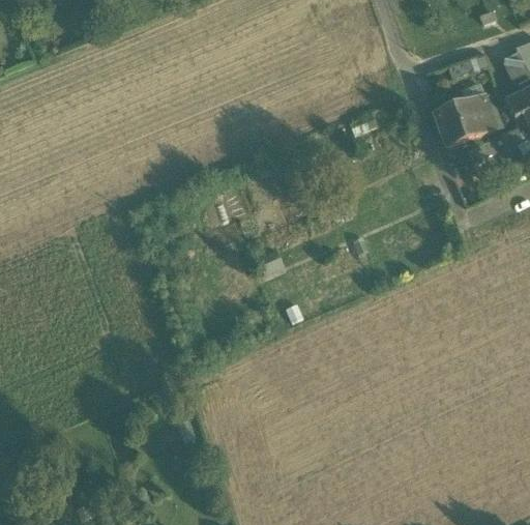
[(529,42),(517,48),(519,52),(529,74),(529,42)]
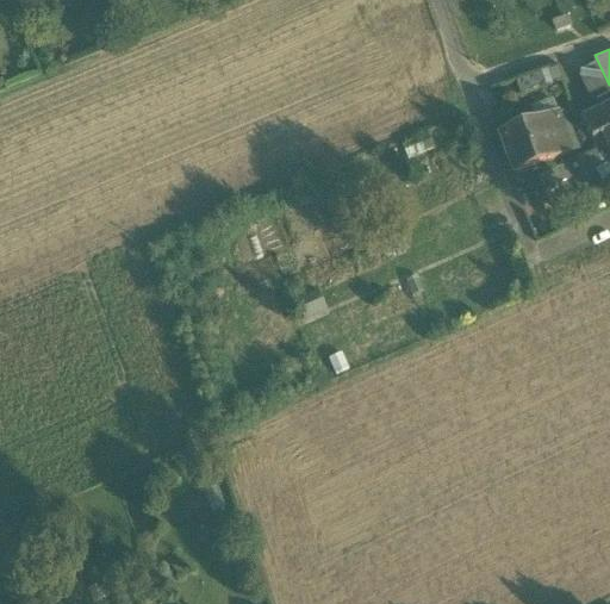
[(596,98),(609,91),(609,85),(597,60),(580,68),(596,98)]
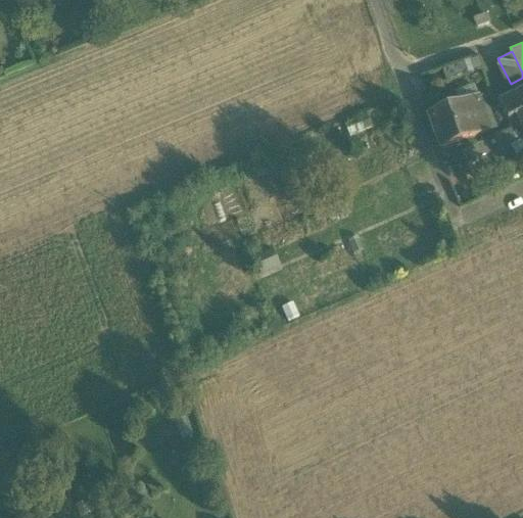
[(469,58),(472,68),(481,65),(478,55),(469,58)]
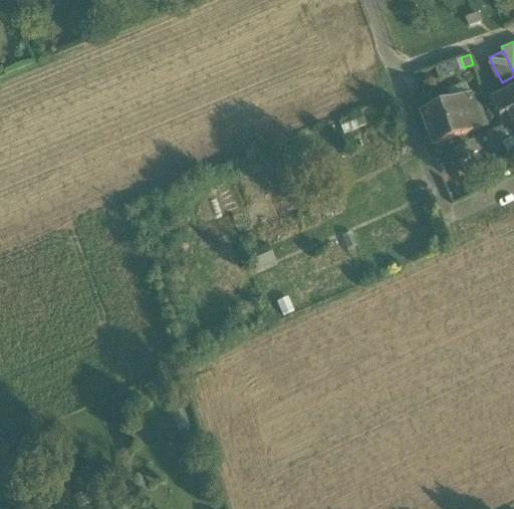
[(434,66),(438,77),(459,69),(455,59),(434,66)]
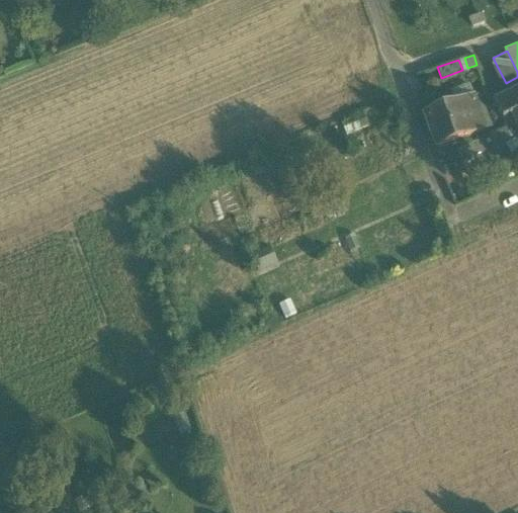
[(454,90),(458,99),(473,93),(469,84),(454,90)]
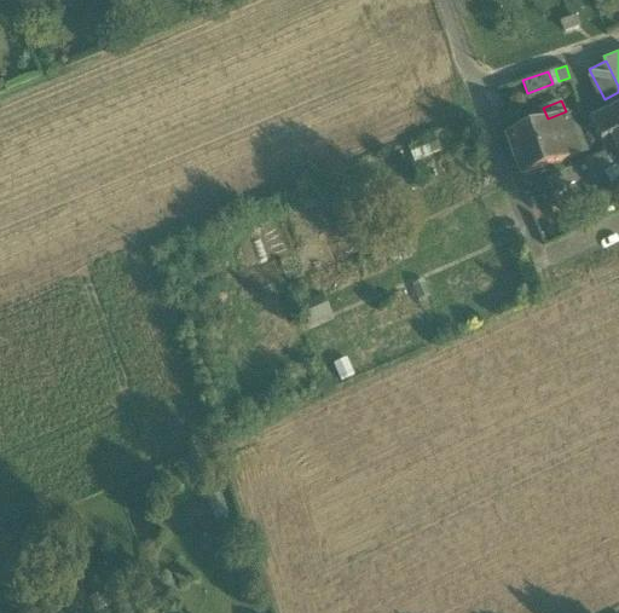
[(618,102),(589,119),(606,151),(615,145),(618,143),(618,102)]
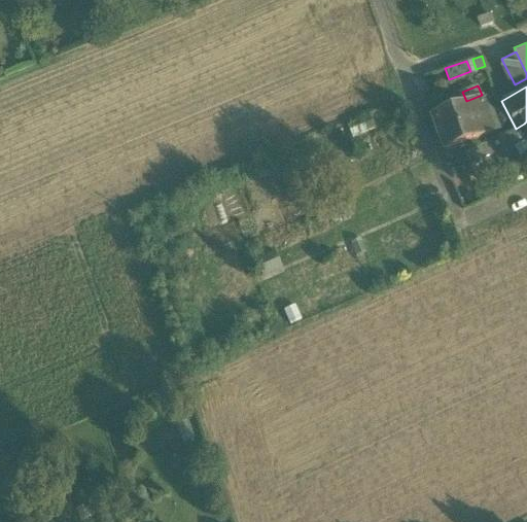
[(482,95),(466,101),(432,113),(445,148),(495,130),(482,95)]
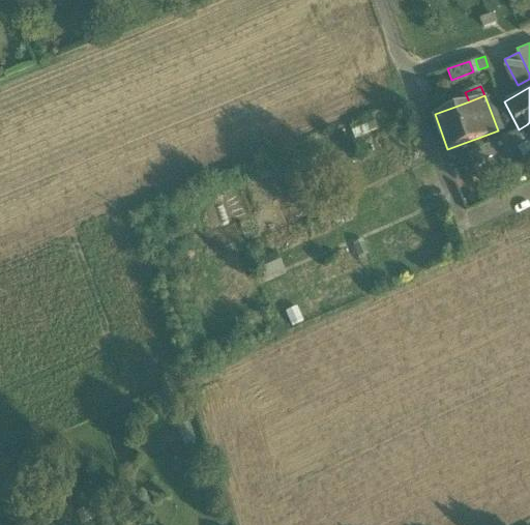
[(373,113),(349,122),(354,137),(379,126),(373,113)]
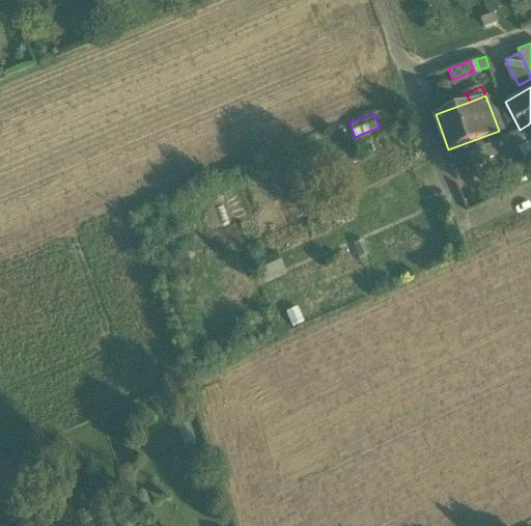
[(514,131),(510,133),(523,161),(524,160),(528,158),(530,159),(530,131),(528,125),(520,130),(514,132),(514,131)]
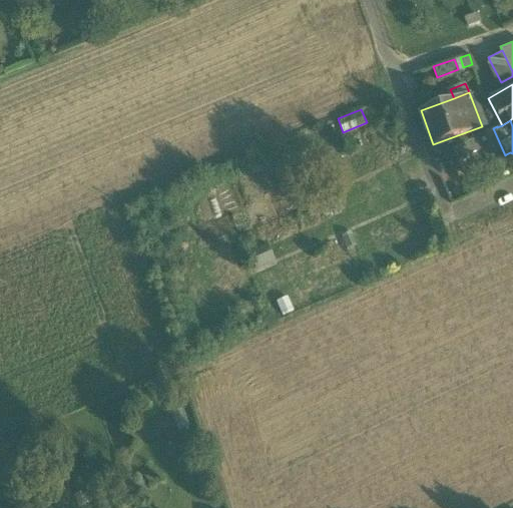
[(493,128),(477,135),(482,146),(490,163),(506,155),(506,154),(505,155),(493,128)]
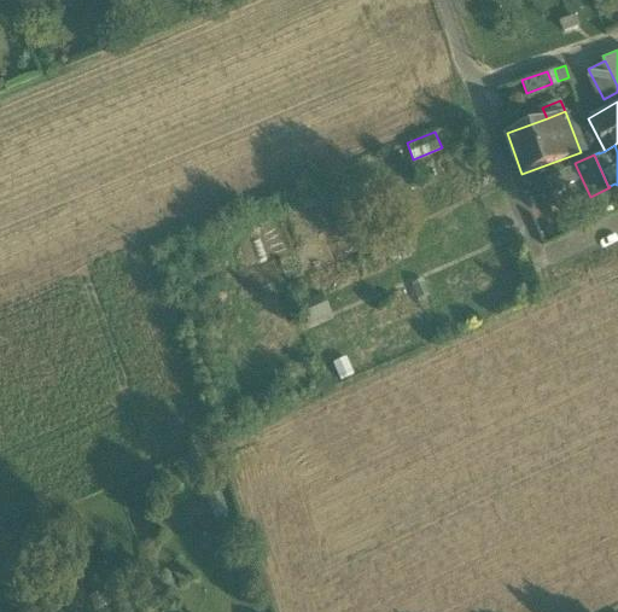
[(551,190),(581,176),(575,163),(544,176),(551,190)]
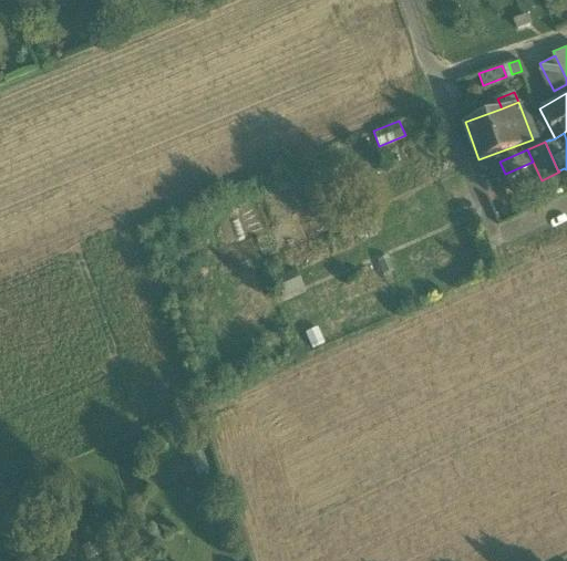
[(296,266),(275,276),(282,294),(305,286),(296,266)]
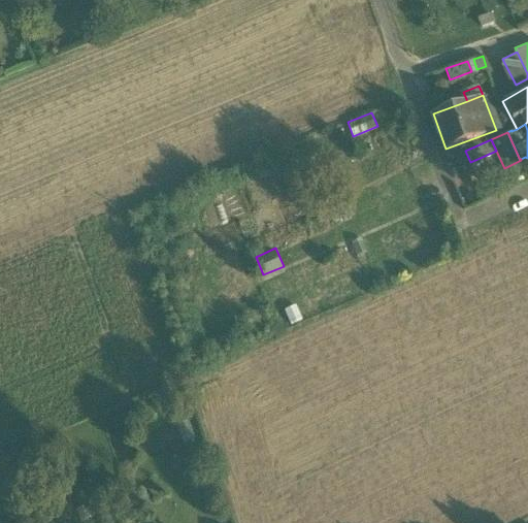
[(296,302),(284,307),(290,323),(302,318),(296,302)]
